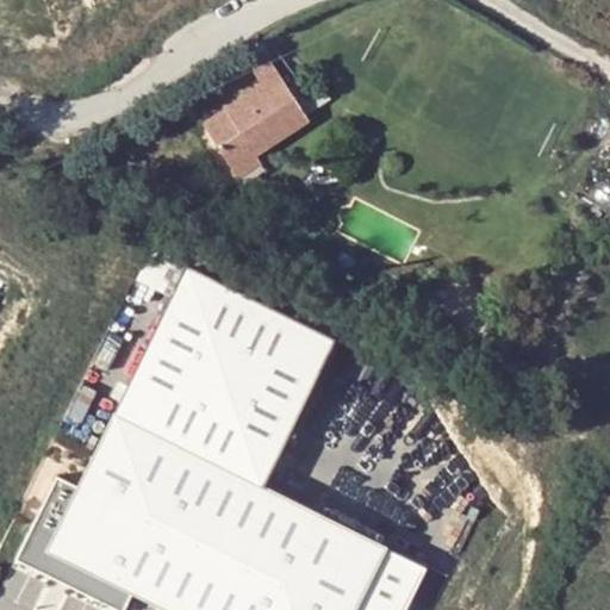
[(247,134),(298,104),(260,41),(241,50),(250,68),(193,101),(226,157),(251,143),(247,134)]
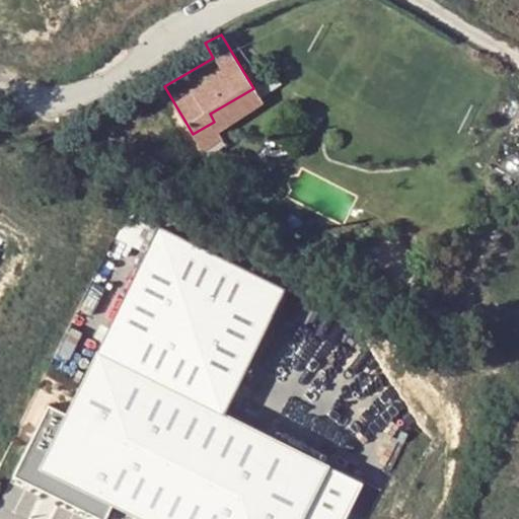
[(311,107),(301,102),(296,112),(306,118),(311,107)]
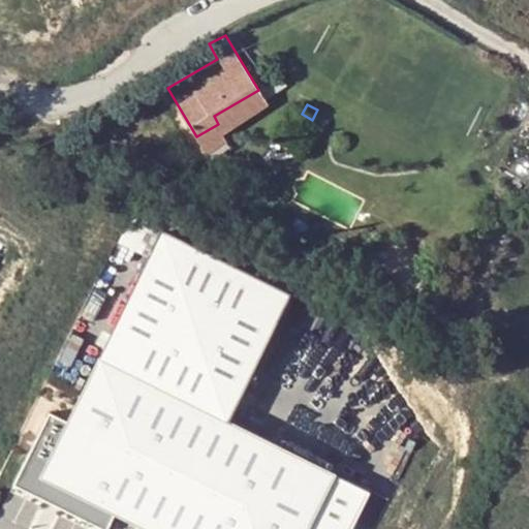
[(101,356),(228,418),(290,294),(164,231),(101,356)]
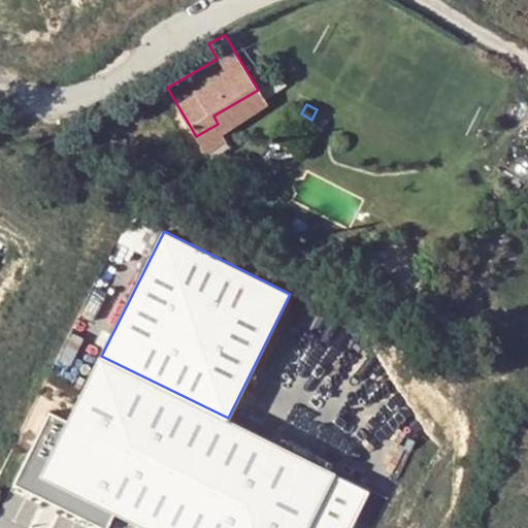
[(443,321),(453,328),(462,314),(452,307),(443,321)]
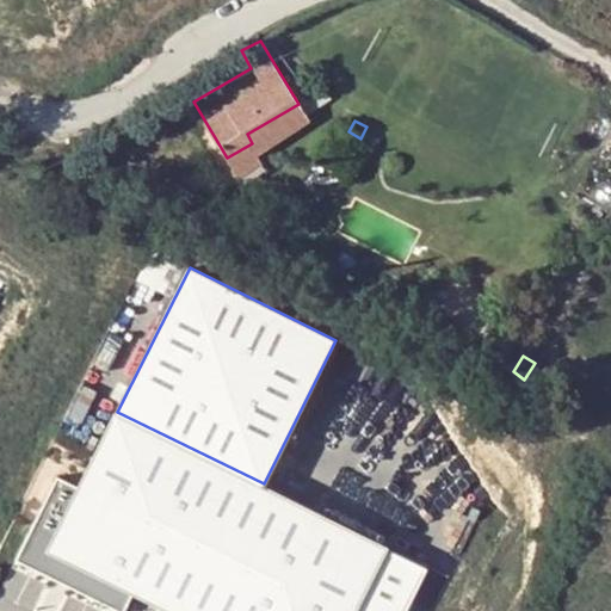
[(264,483),(117,412),(79,487),(57,476),(16,559),(121,610),(123,610),(134,591),(174,610),(403,610),(427,565),(264,483)]
